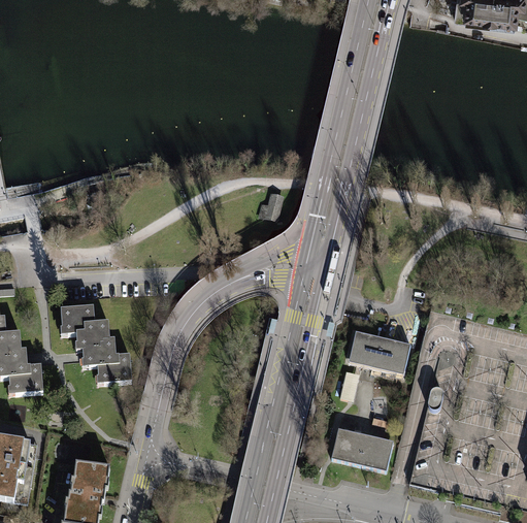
[(456,0),(454,15),(513,24),(517,0),(456,0)]
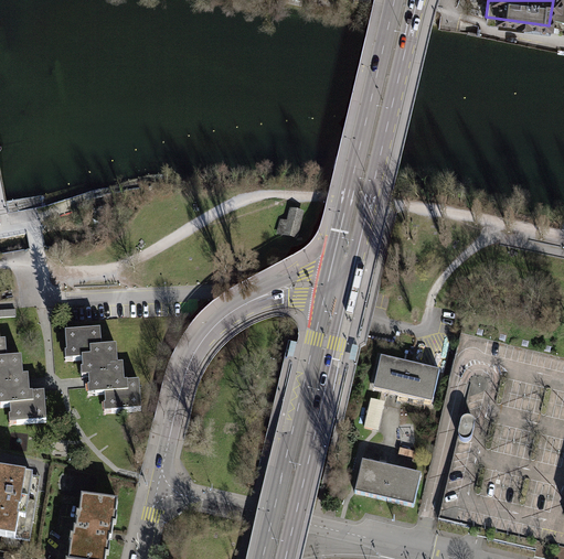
[(553,0),(549,25),(560,27),(561,18),(563,18),(563,0),(553,0)]
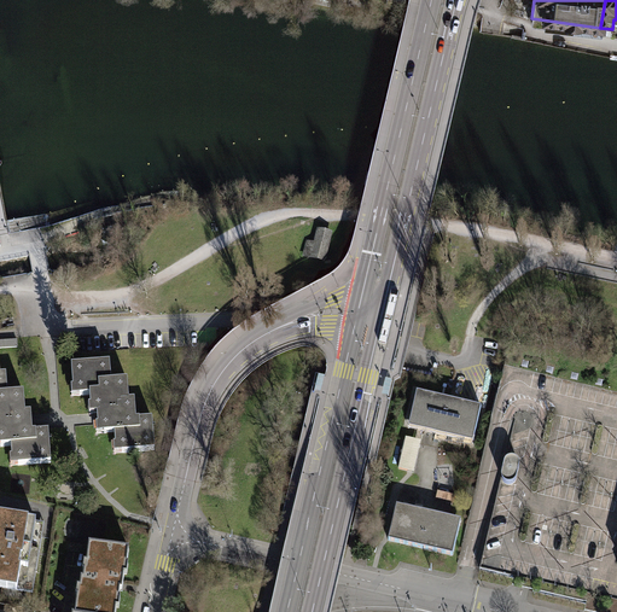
[(321,226),(318,225),(314,239),(307,237),(303,250),(324,255),(330,227),(327,227),(321,226)]
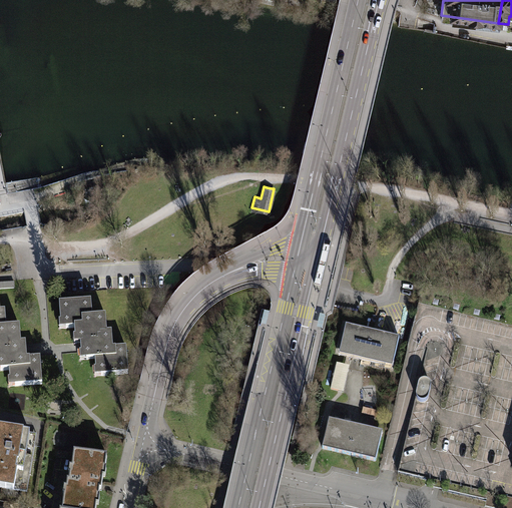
[(106,329),(106,328),(105,311),(91,312),(90,296),(58,298),(60,317),(65,316),(65,323),(73,323),(74,332),(79,332),(79,338),(97,337),(97,332),(99,332),(99,330),(106,329)]
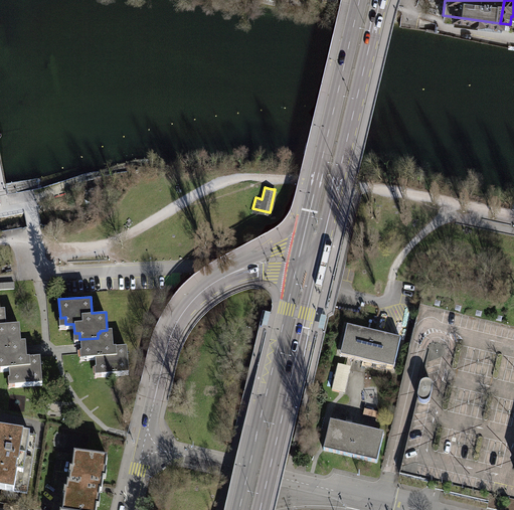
[(399,469),(513,496),(513,466),(512,466),(513,458),(513,322),(419,300),(387,435),(406,439),(399,469)]
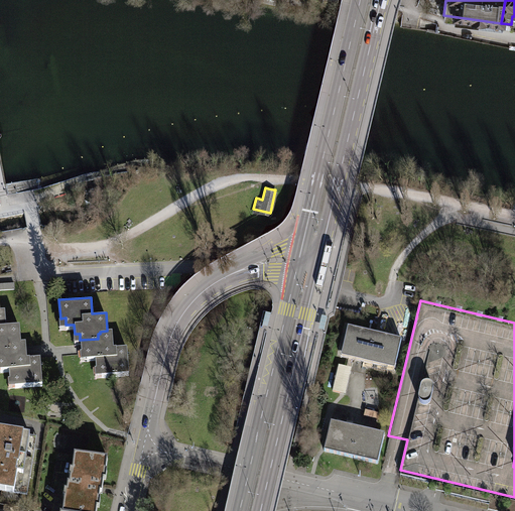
[(0,350),(11,349),(11,344),(13,344),(13,342),(20,341),(20,340),(19,323),(5,324),(4,307),(0,307),(0,350)]
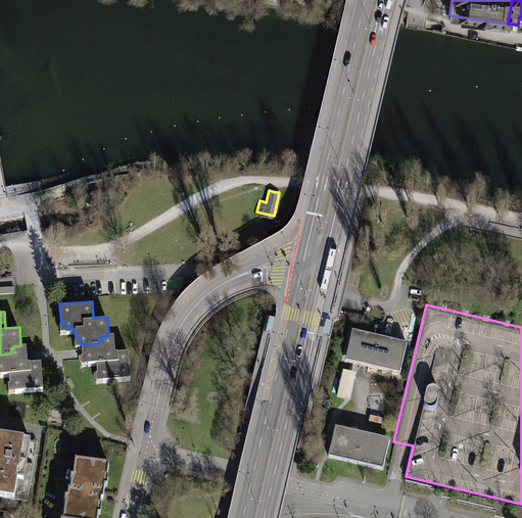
[(400,365),(407,339),(351,327),(346,351),(400,365)]
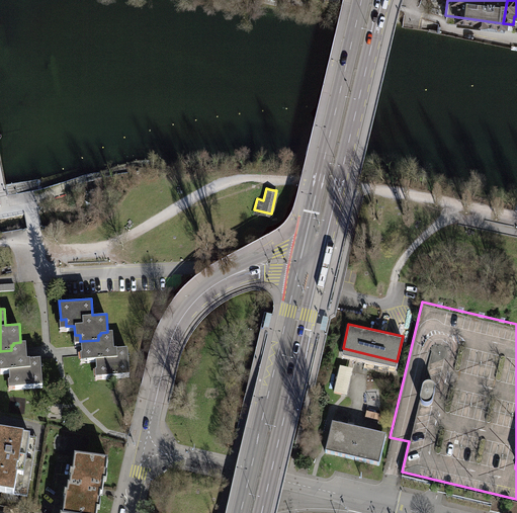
[(112,331),(107,331),(107,332),(100,333),(100,335),(98,335),(98,340),(80,341),(81,345),(81,352),(86,351),(87,358),(95,358),(96,367),(101,367),(101,374),(128,372),(126,346),(113,347),(112,331)]
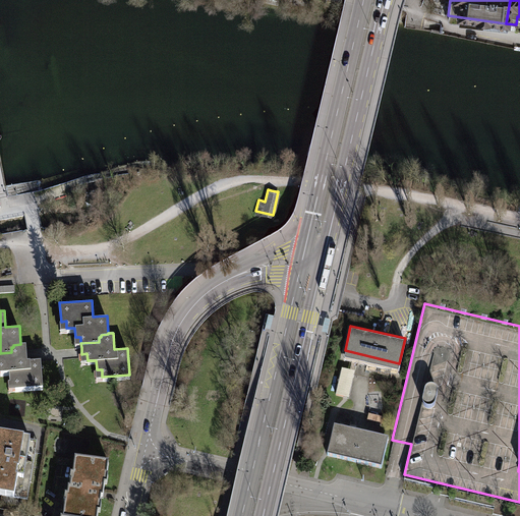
[(25,343),(20,343),(20,344),(13,345),(13,347),(11,347),(11,352),(0,353),(0,371),(8,370),(9,380),(14,380),(14,387),(42,385),(40,358),(26,359),(25,352),(25,343)]
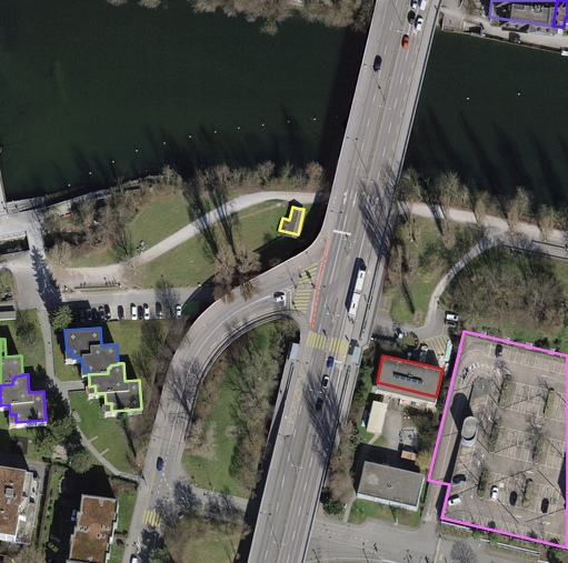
[(372,399),(366,425),(375,428),(380,400),(372,399)]
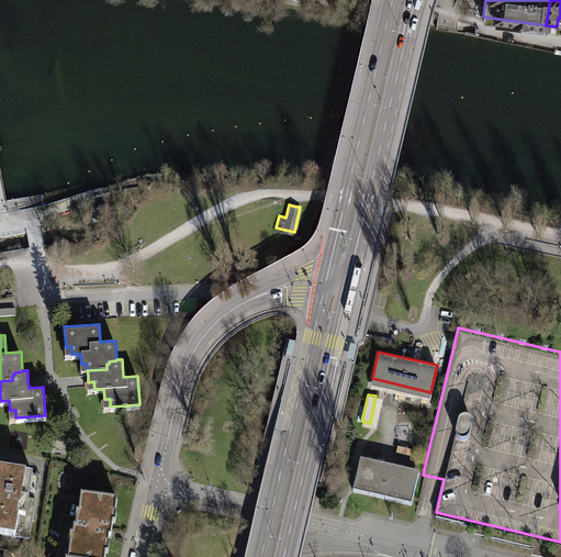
[(397,442),(395,448),(412,452),(413,446),(397,442)]
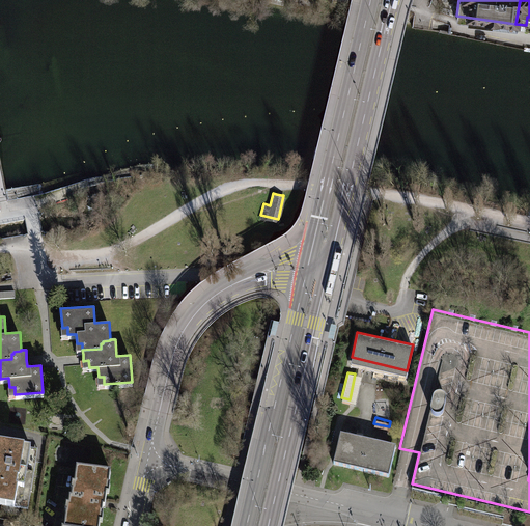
[(338,434),(333,460),(388,472),(394,447),(338,434)]
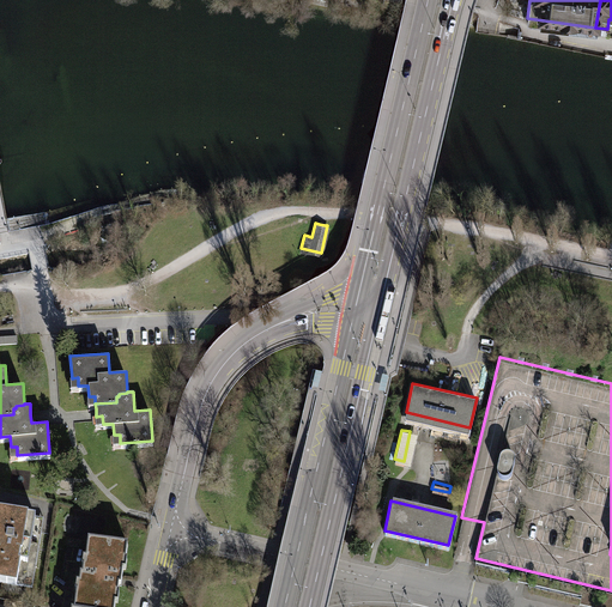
[(0,577),(24,582),(28,559),(35,560),(41,527),(32,526),(35,511),(0,504),(0,577)]
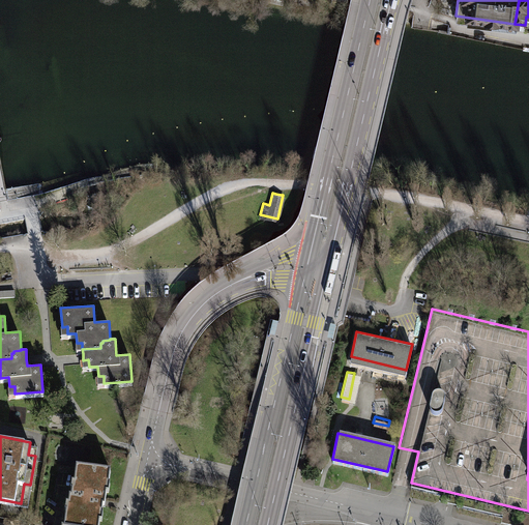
[(63,523),(63,524),(74,524),(97,524),(99,507),(101,507),(101,501),(104,501),(105,498),(107,478),(108,478),(110,466),(76,462),(72,487),(71,487),(70,493),(68,492),(66,507),(65,507),(63,523)]
